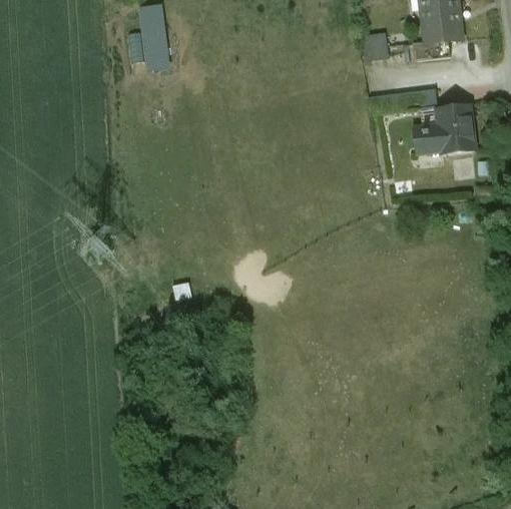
[(422,0),(427,42),(451,39),(466,37),(461,0),(422,0)]
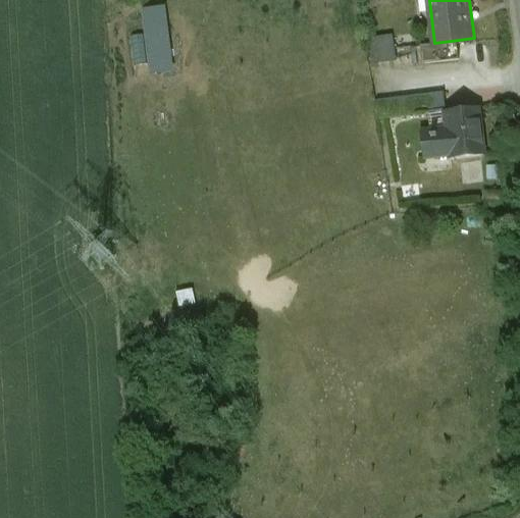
[(164,1),(140,3),(145,69),(169,67),(164,1)]
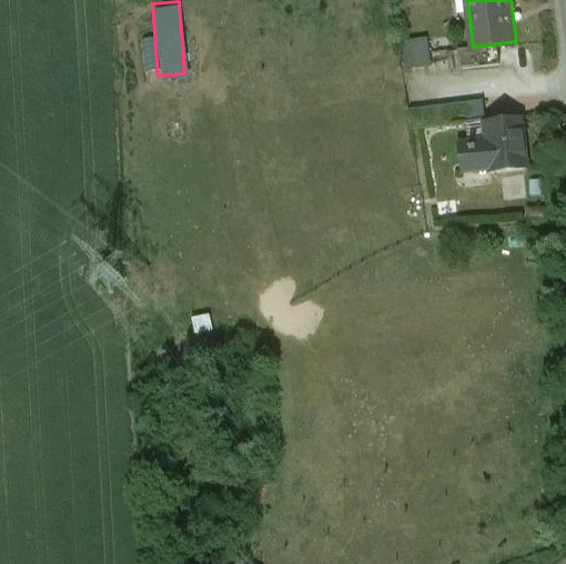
[(430,36),(404,39),(408,67),(433,63),(430,36)]
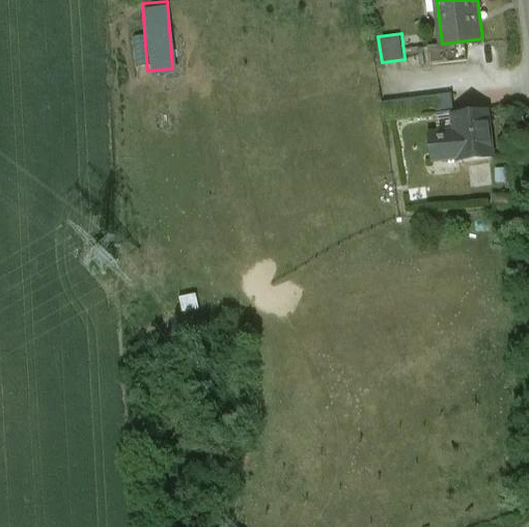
[(467,40),(442,44),(432,45),(434,62),(469,58),(467,40)]
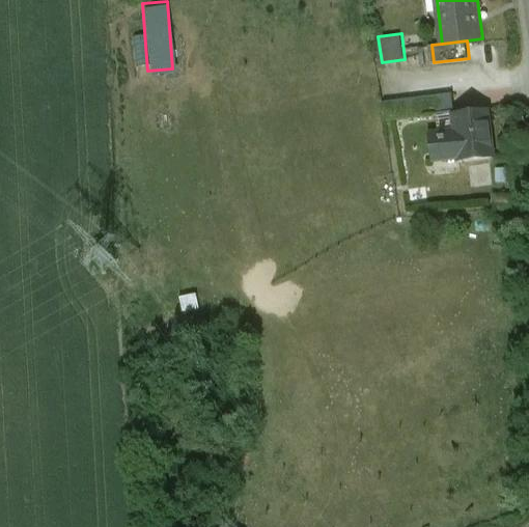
[(430,113),(453,111),(452,93),(429,94),(430,113)]
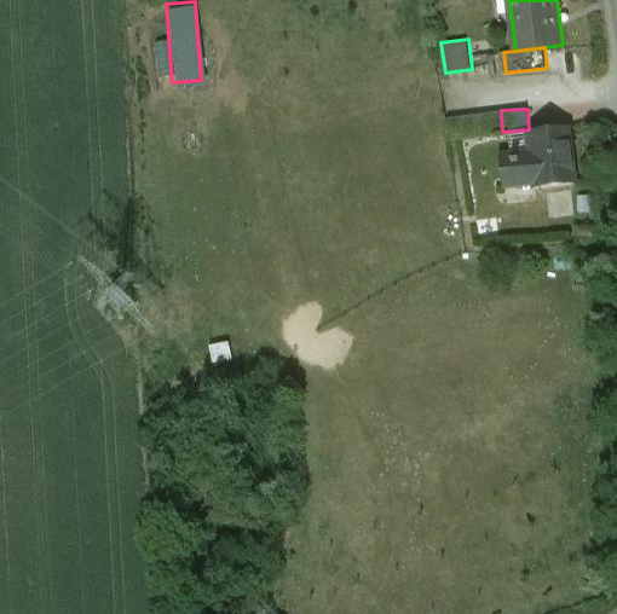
[(572,127),(529,129),(530,156),(506,157),(507,185),(575,181),(572,127)]
